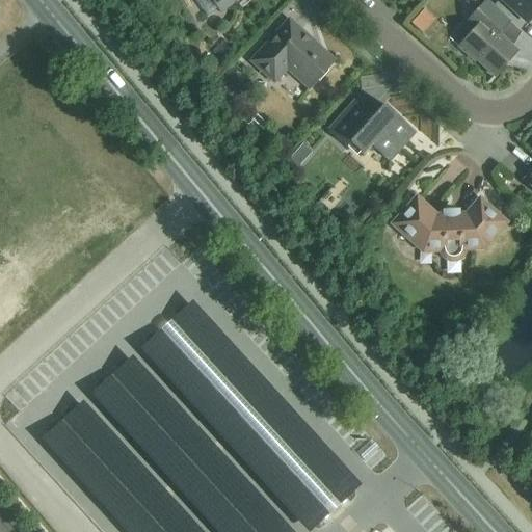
[(210,0),(219,14),(236,2),(234,0),(210,0)]
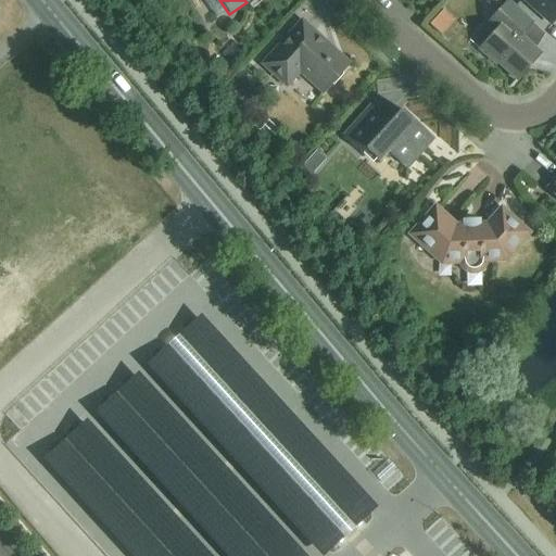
[(555,0),(521,0),(551,26),(555,20),(555,0)]
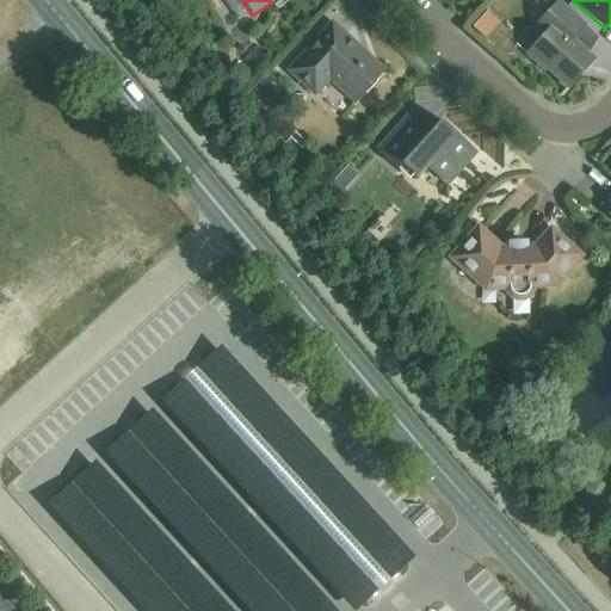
[(568,88),(593,60),(572,41),(585,26),(557,2),(536,26),(545,35),(528,55),(545,72),(547,69),(568,88)]
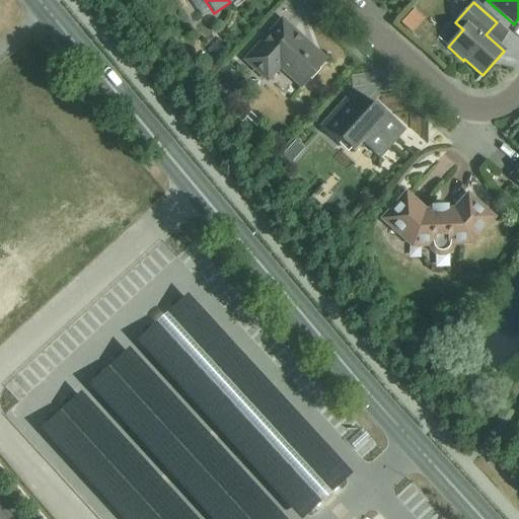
[(301,87),(326,60),(282,19),(244,61),(268,81),(280,68),(301,87)]
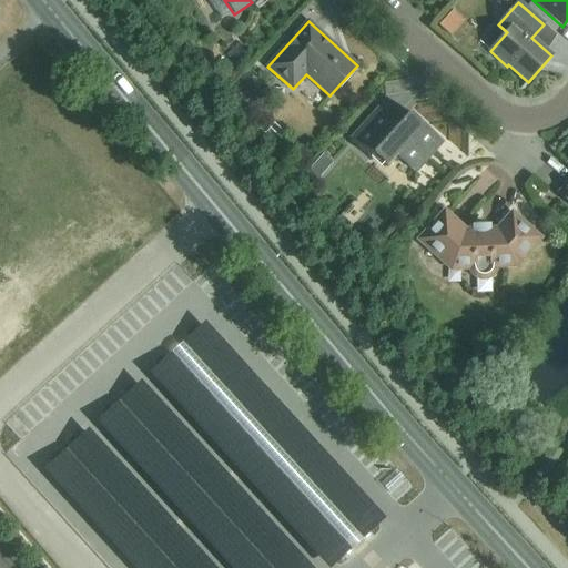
[(396,128),(391,123),(393,121),(379,109),(351,141),(371,159),(374,154),(387,165),(396,155),(415,172),(443,142),(409,112),(396,128)]
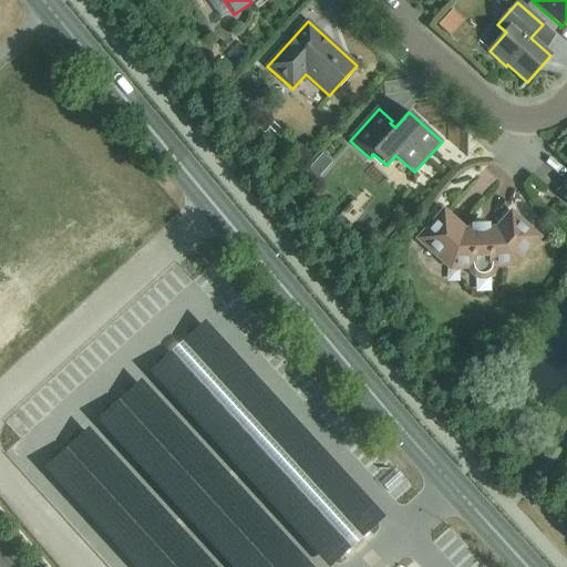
[(464,233),(444,214),(421,239),(451,267),(472,266),(473,270),(476,274),(481,276),(485,276),(490,274),(492,269),(493,265),(513,264),(537,238),(512,215),(497,230),(464,233)]
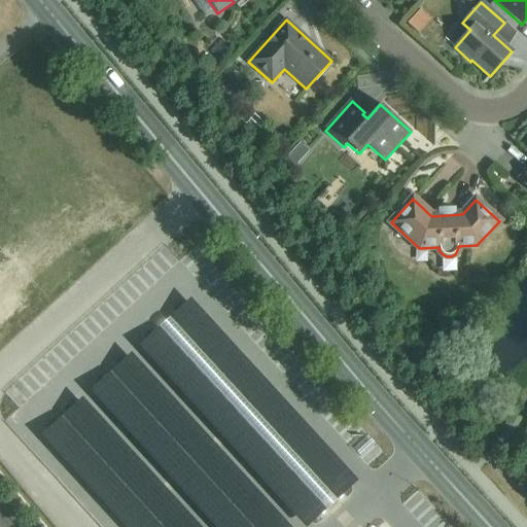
[(191,295),(138,344),(306,526),(359,479),(191,295)]
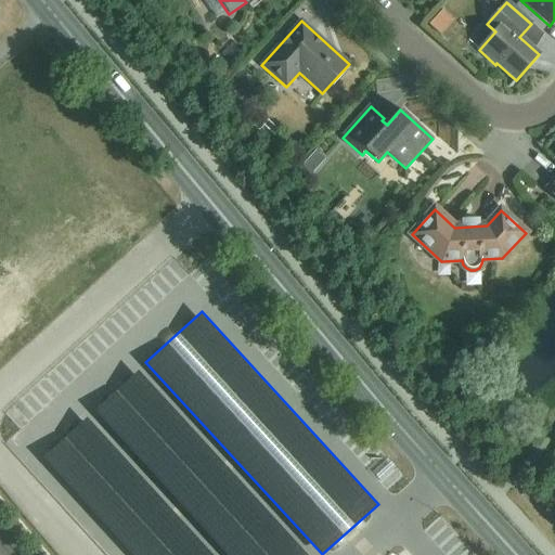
[(308,554),(139,369),(94,409),(228,554),(308,554)]
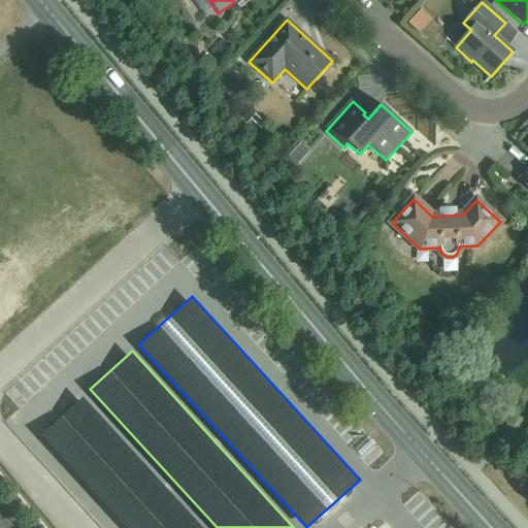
[(203,527),(83,395),(40,433),(127,527),(203,527)]
